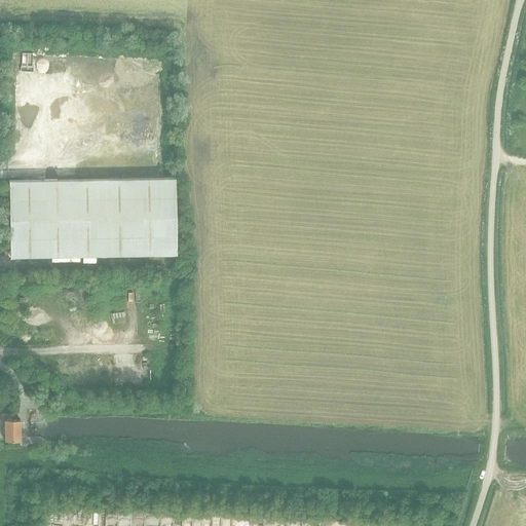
[(146,130),(147,165),(157,164),(157,137),(156,137),(156,130),(146,130)]
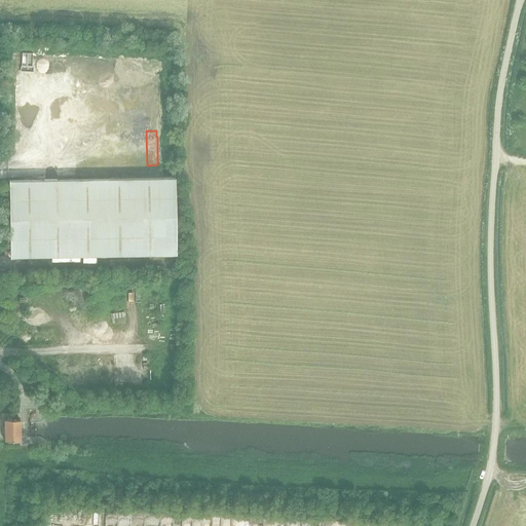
[(10,257),(176,254),(175,178),(9,181),(10,251),(10,257)]
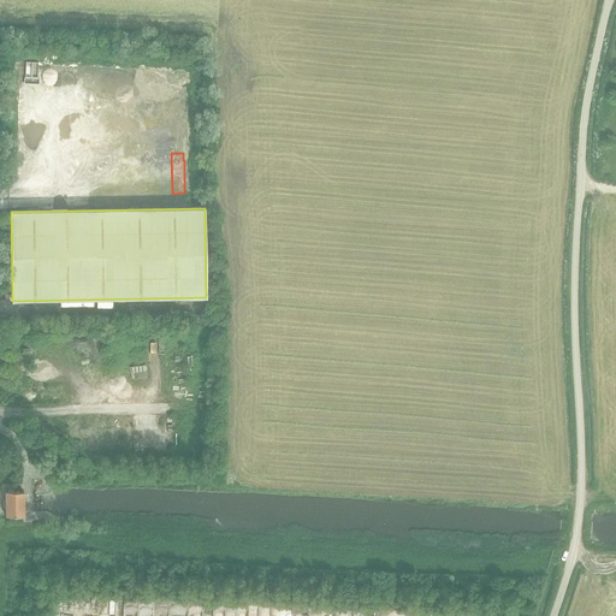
[(24,513),(42,513),(42,495),(23,495),(23,491),(5,491),(6,516),(24,515),(24,513)]
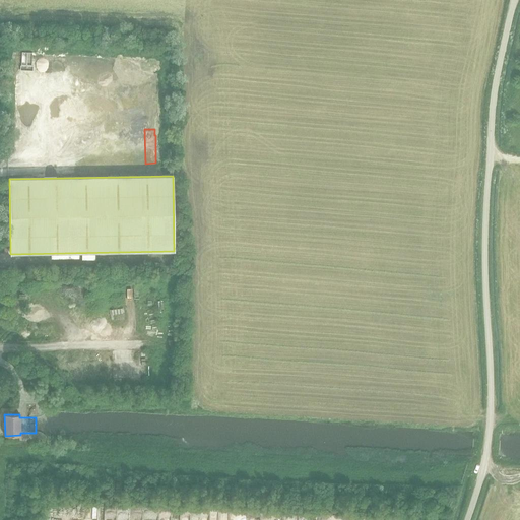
[(128,519),(130,504),(117,503),(115,519),(128,519)]
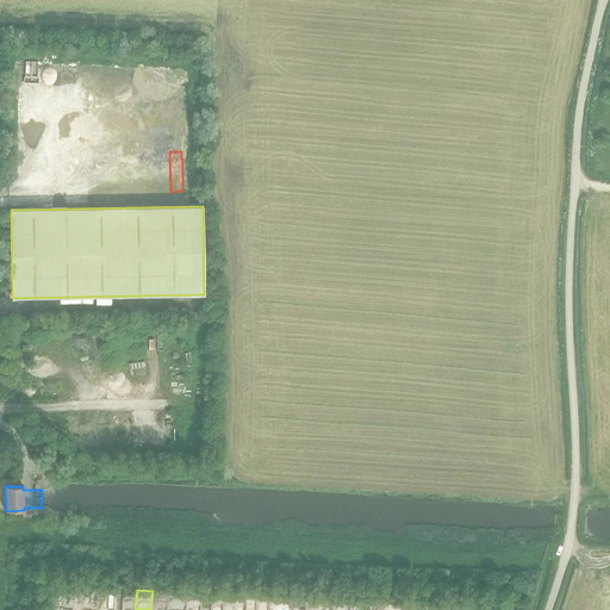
[(304,609),(317,609),(317,597),(305,597),(304,609)]
